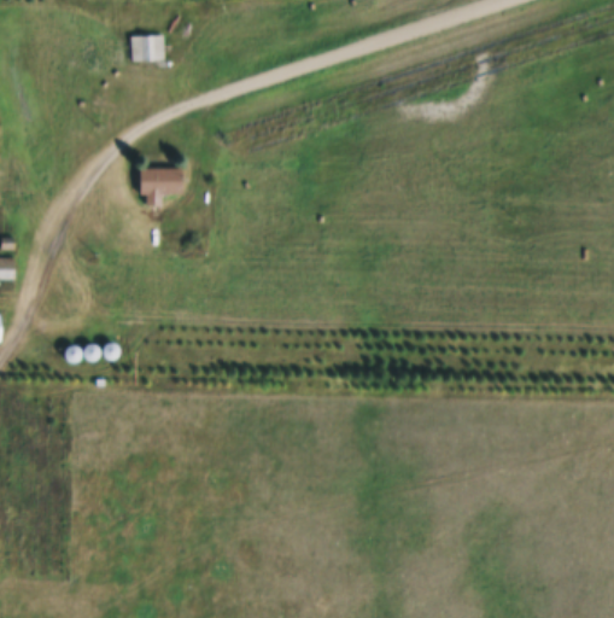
[(74,9),(94,9),(94,23),(74,23),(74,9)]
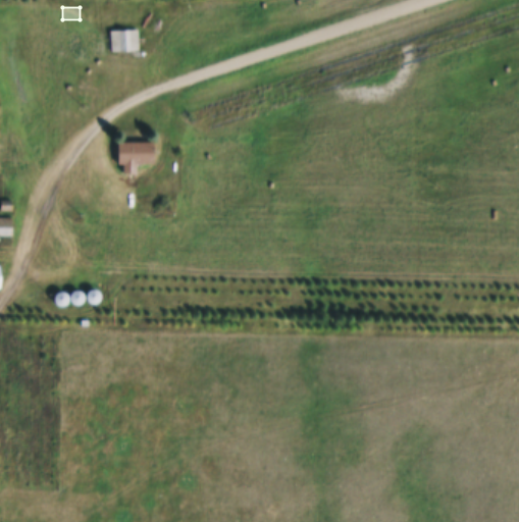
[(0,9),(13,9),(13,21),(0,21),(0,9)]
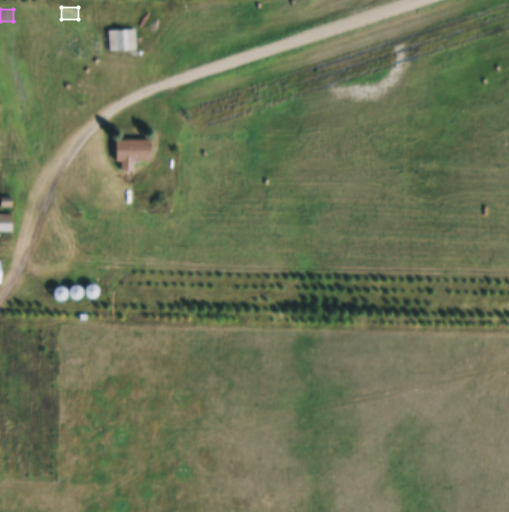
[(112,30),(137,30),(138,50),(112,50),(112,30)]
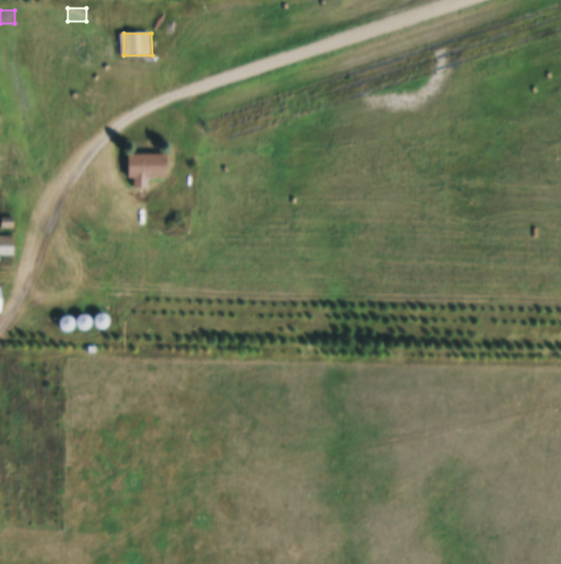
[(114,38),(114,57),(101,57),(103,38),(114,38)]
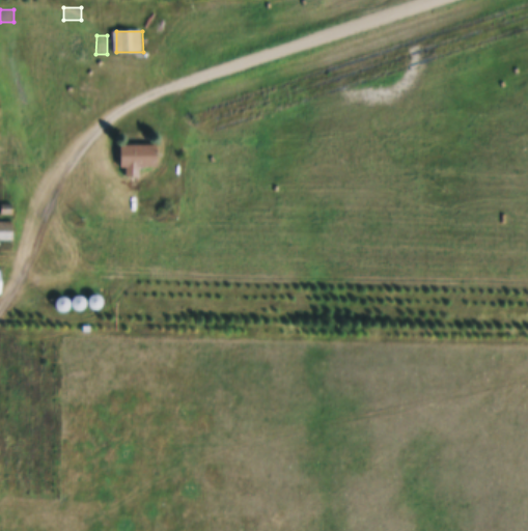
[(121,145),(160,145),(160,166),(140,166),(140,178),(127,178),(127,166),(121,166),(121,145)]
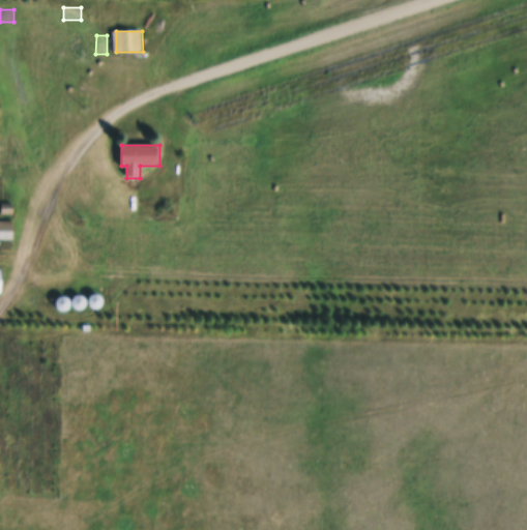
[(1,204),(17,204),(17,215),(1,215),(1,204)]
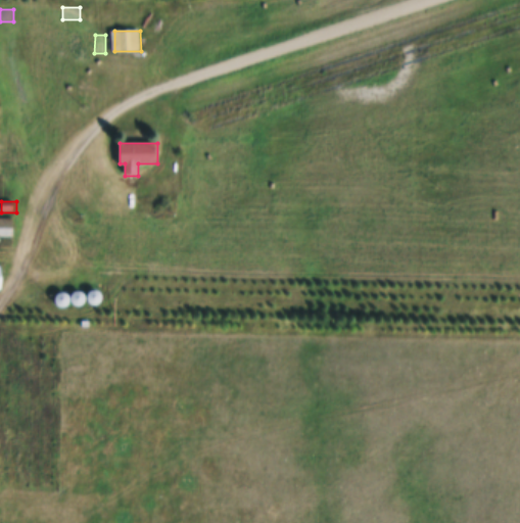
[(0,222),(14,222),(14,235),(0,235),(0,222)]
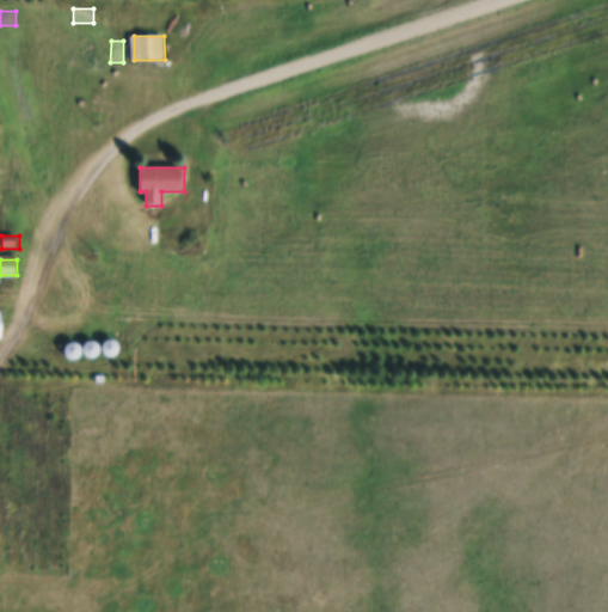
[(114,356),(111,357),(109,357),(106,356),(104,355),(103,353),(102,350),(102,347),(103,344),(105,343),(106,341),(110,341),(112,341),(115,342),(117,344),(118,347),(118,349),(117,353),(116,354),(114,356)]
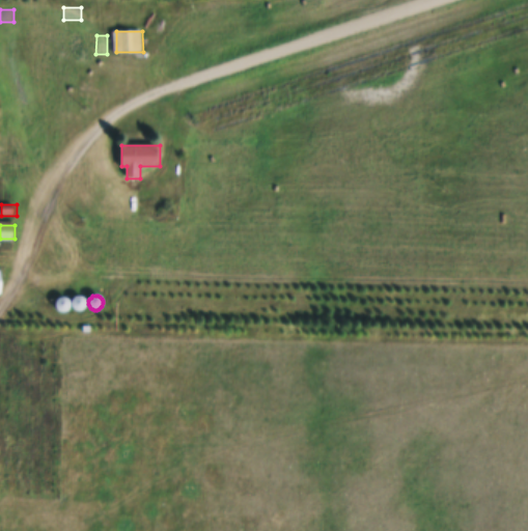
[(82,310),(80,311),(77,311),(75,310),(74,309),(72,307),(72,304),(72,302),(73,300),(74,298),(76,297),(79,297),(81,297),(83,298),(85,300),(86,302),(86,305),(85,307),(84,309),(82,310)]
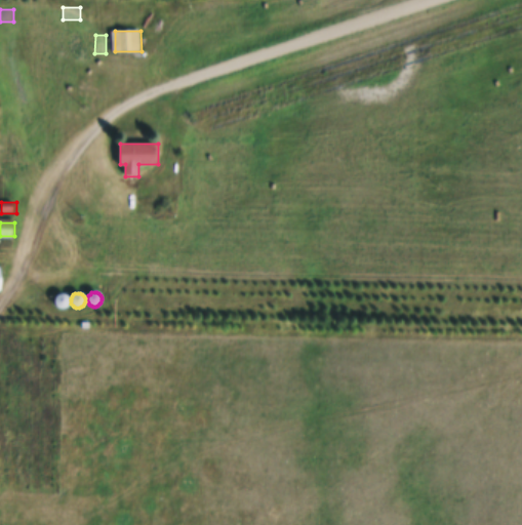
[(65,308),(63,308),(61,308),(58,307),(56,306),(55,304),(54,301),(55,299),(56,297),(57,295),(59,294),(62,294),(65,294),(67,296),(68,297),(69,299),(69,303),(68,305),(67,306),(65,308)]
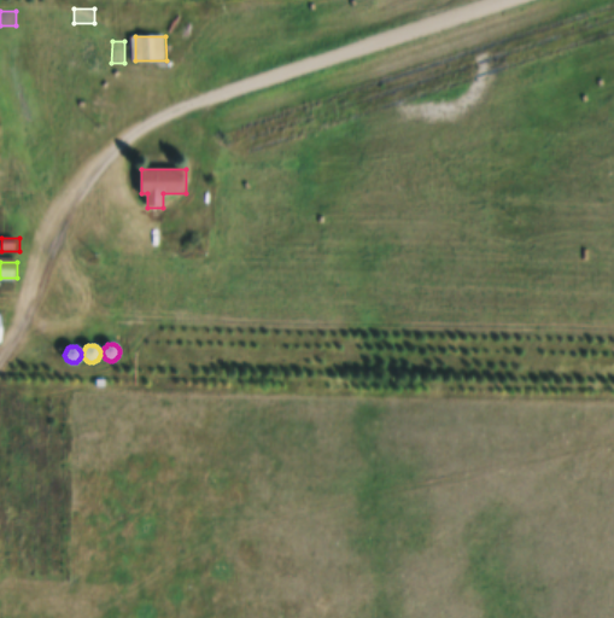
All buildings are outlined.
